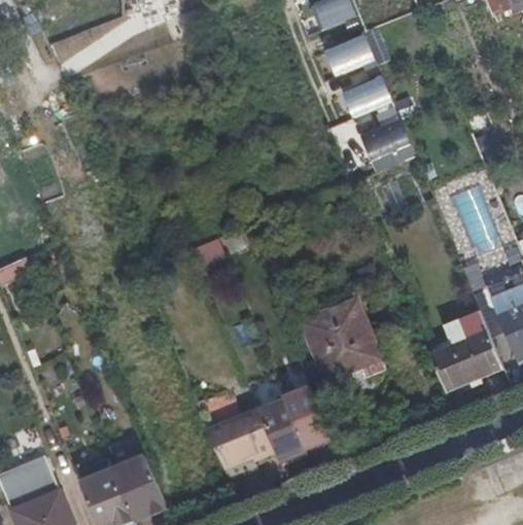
[(329,29),(353,19),(345,0),(334,0),(329,2),(328,0),(319,5),(329,28),(329,29)]
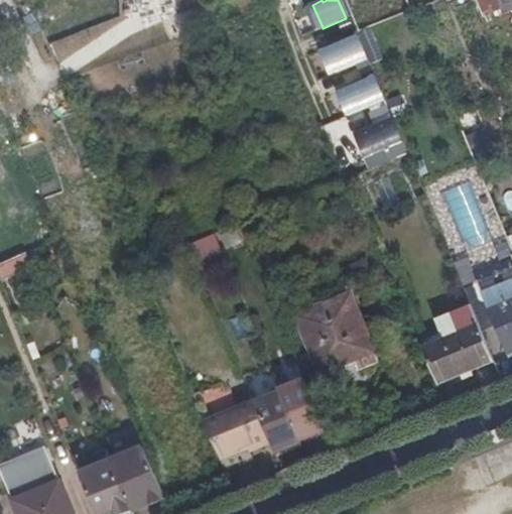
[(498,8),(494,0),(475,0),(481,15),(498,8)]
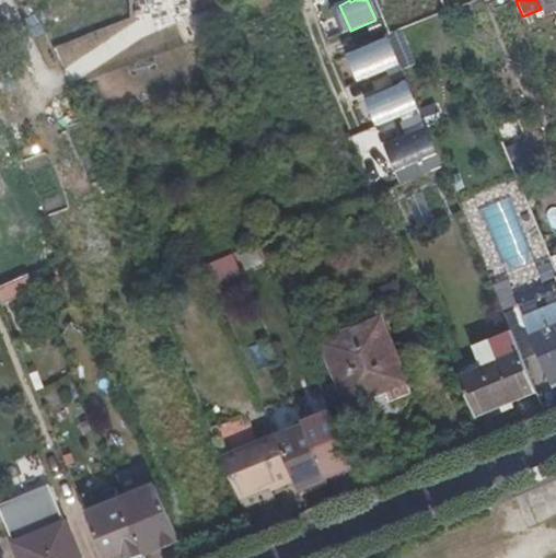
[(536,0),(541,9),(542,13),(555,8),(555,0),(536,0)]
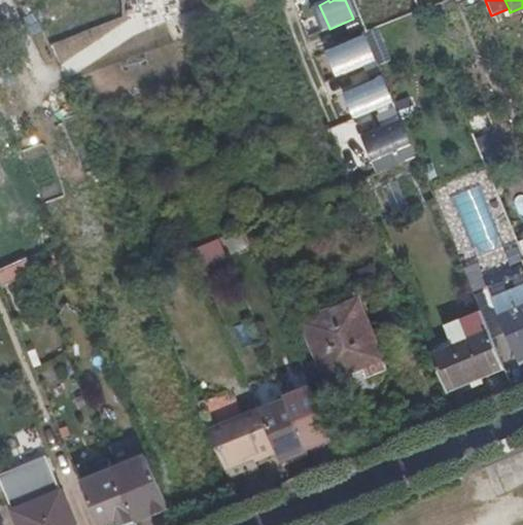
[(329,28),(319,5),(312,8),(322,31),(329,28)]
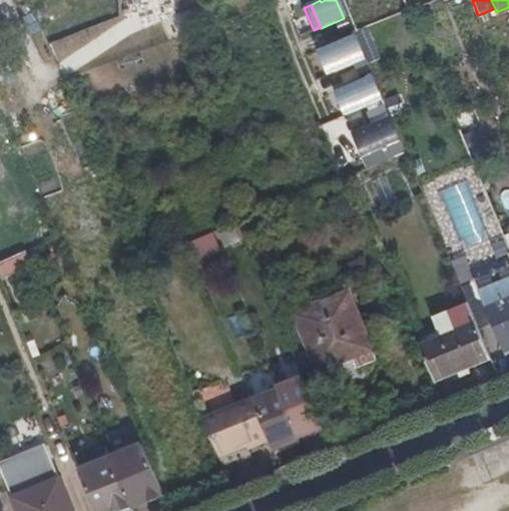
[(352,37),(316,53),(326,75),(361,59),(352,37)]
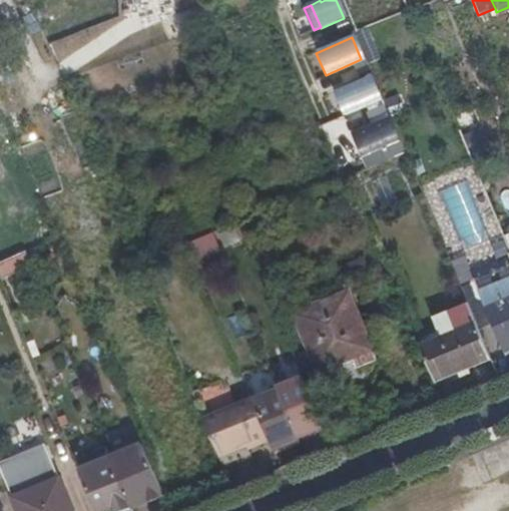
[(370,77),(333,93),(343,117),(381,100),(370,77)]
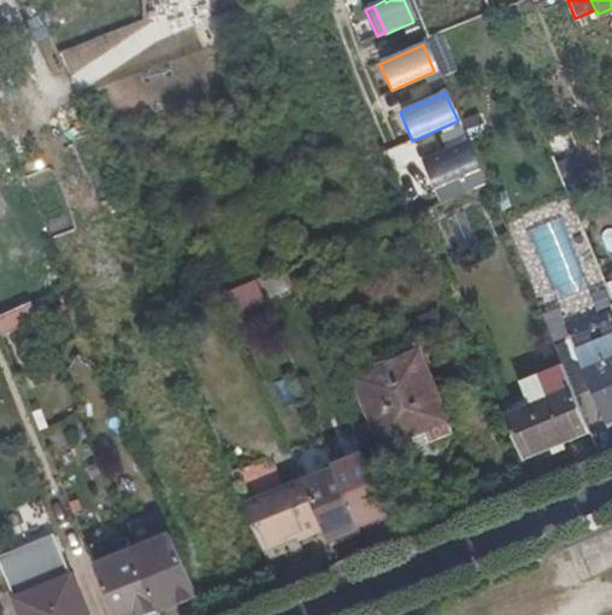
[(466,145),(422,163),(434,191),(477,173),(466,145)]
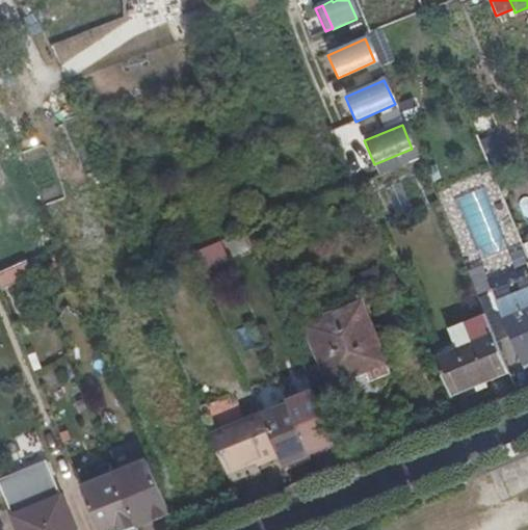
[(243,250),(238,238),(221,244),(227,258),(243,250)]
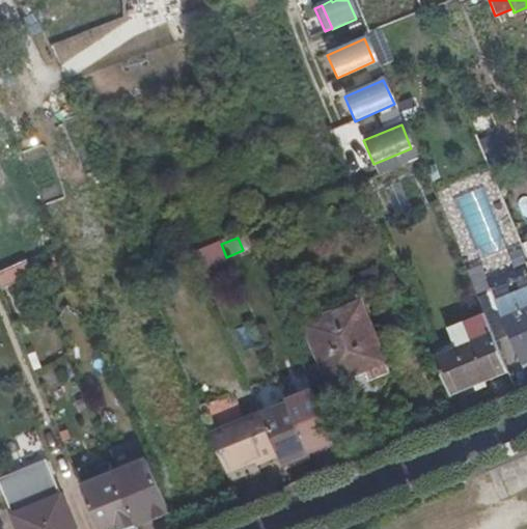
[(195,247),(199,265),(224,259),(220,242),(195,247)]
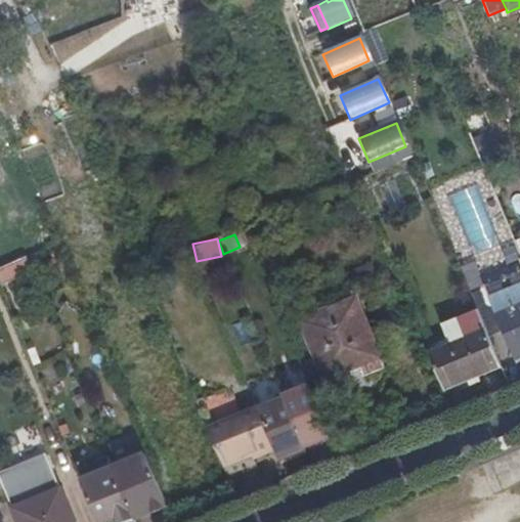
[(25,258),(0,265),(0,283),(30,273),(25,258)]
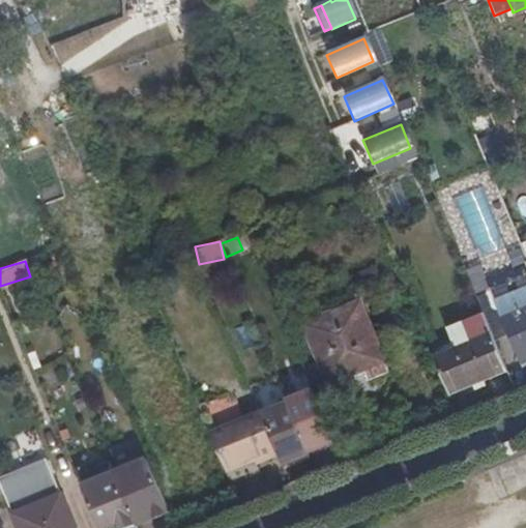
[(344,297),(380,283),(373,265),(337,280),(344,297)]
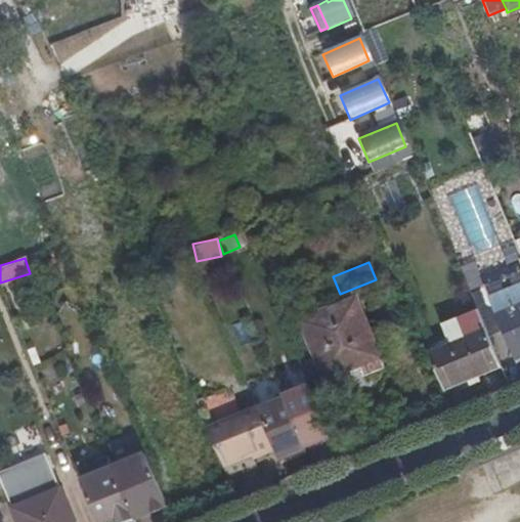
[(337,304),(366,373),(381,366),(352,298),(337,304)]
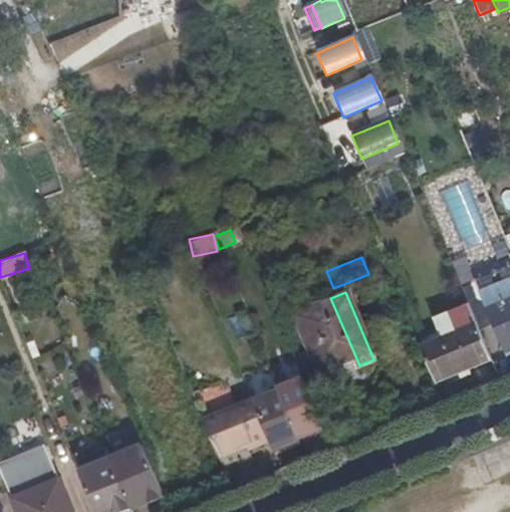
[(509,295),(500,300),(498,296),(482,303),(491,324),(496,322),(506,347),(509,345),(509,295)]
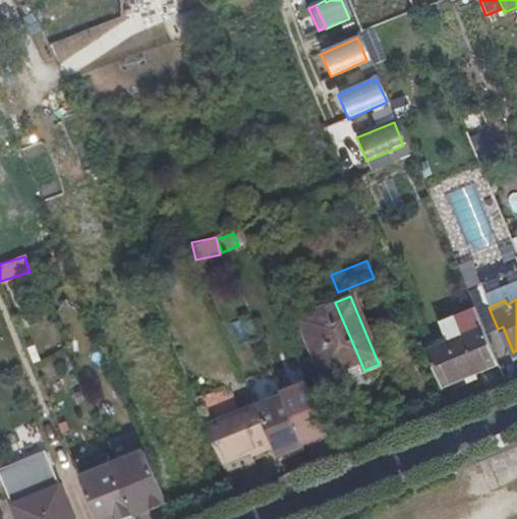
[(357,372),(364,370),(335,302),(294,320),(320,379),(321,381),(325,384),(329,385),(334,385),(339,383),(343,379),(344,372),(343,367),(353,362),(357,372)]
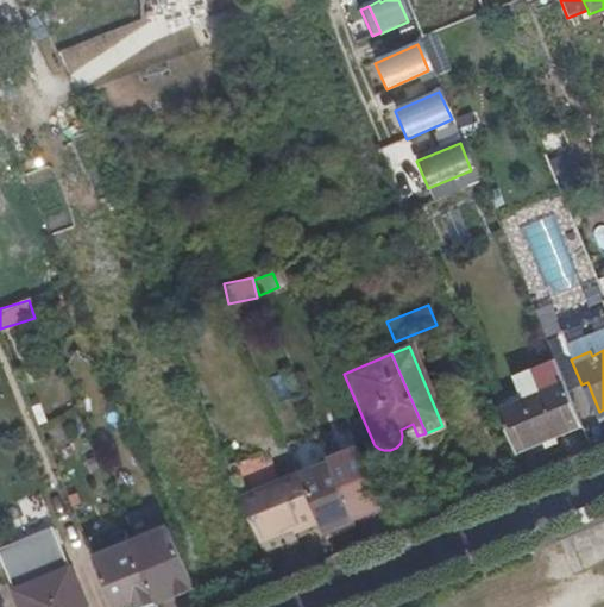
[(511,376),(520,398),(560,381),(552,360),(529,369),(511,376)]
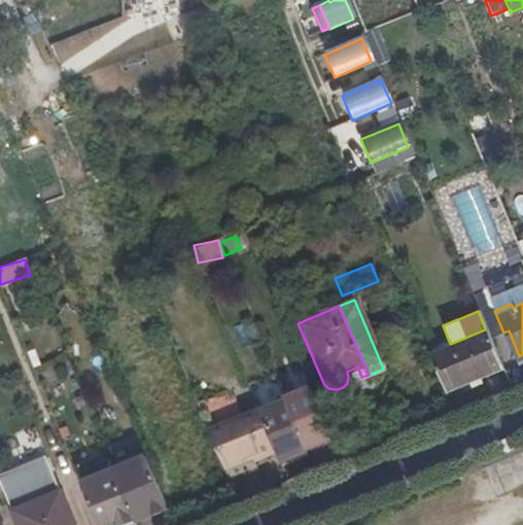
[(428,353),(445,392),(502,368),(486,328),(485,329),(450,344),(428,353)]
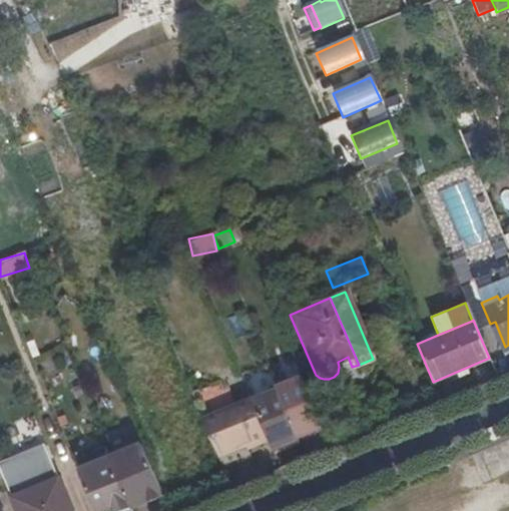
[(268,439),(272,449),(296,439),(295,436),(320,426),(299,378),(275,388),(275,390),(250,400),(268,439)]
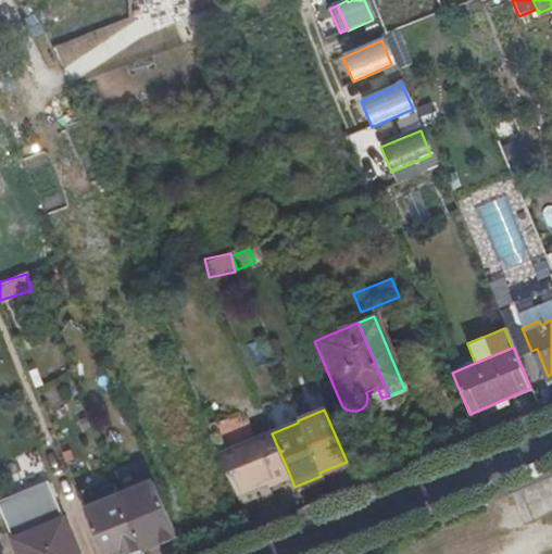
[(271,431),(217,453),(227,476),(235,494),(254,486),(252,480),(262,476),(264,481),(266,486),(290,476),(272,433),(271,431)]
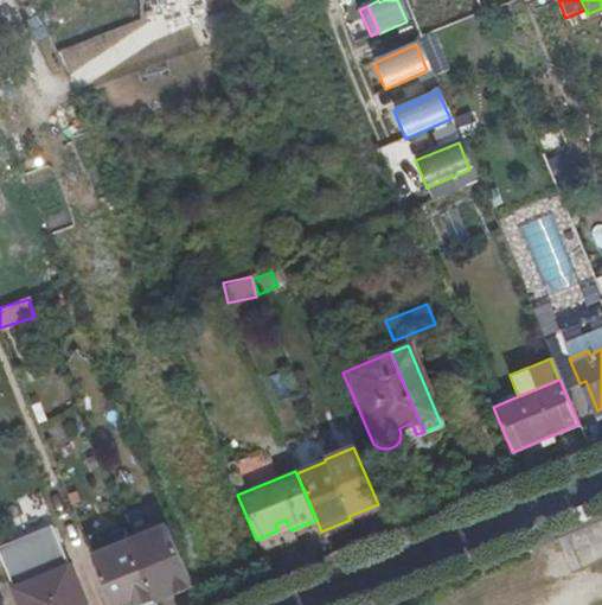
[(275,524),(277,530),(288,526),(286,520),(275,524)]
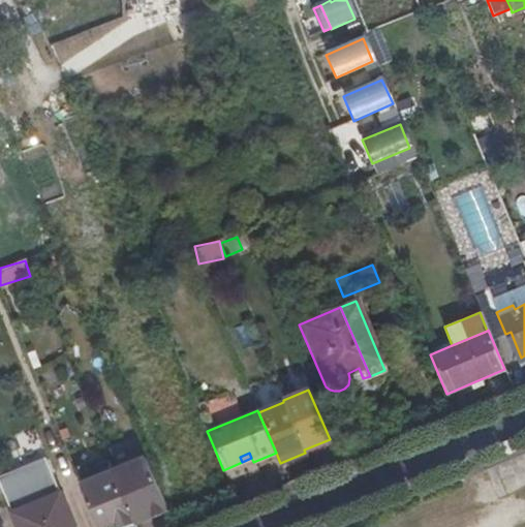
[(165,506),(145,457),(112,471),(132,521),(165,506)]
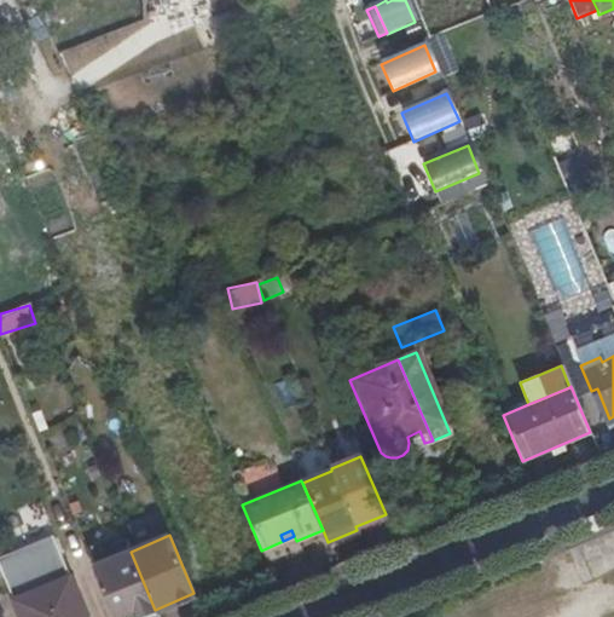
[(155,610),(131,552),(93,568),(113,616),(126,616),(133,615),(133,616),(145,616),(156,613),(155,610)]
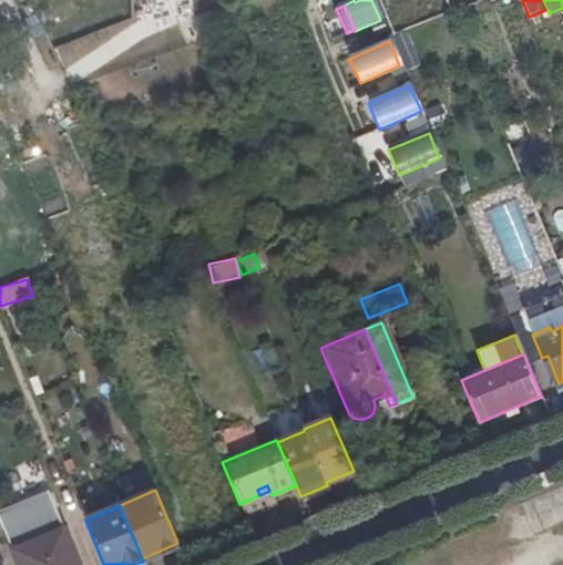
[(45,534),(62,527),(59,521),(42,528),(45,534)]
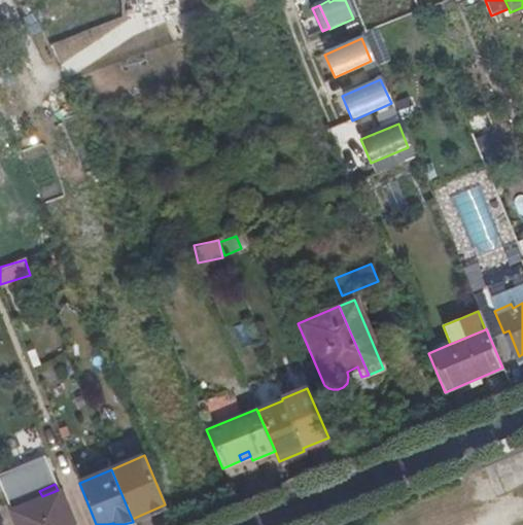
[(71,524),(58,490),(42,496),(9,510),(14,524),(71,524)]
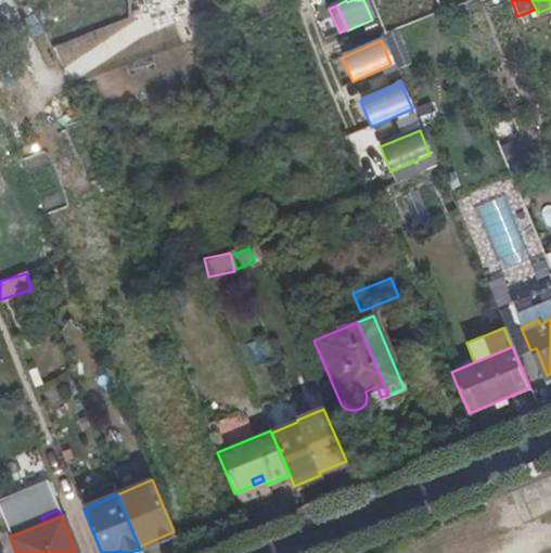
[(175,535),(174,531),(139,547),(140,550),(175,535)]
